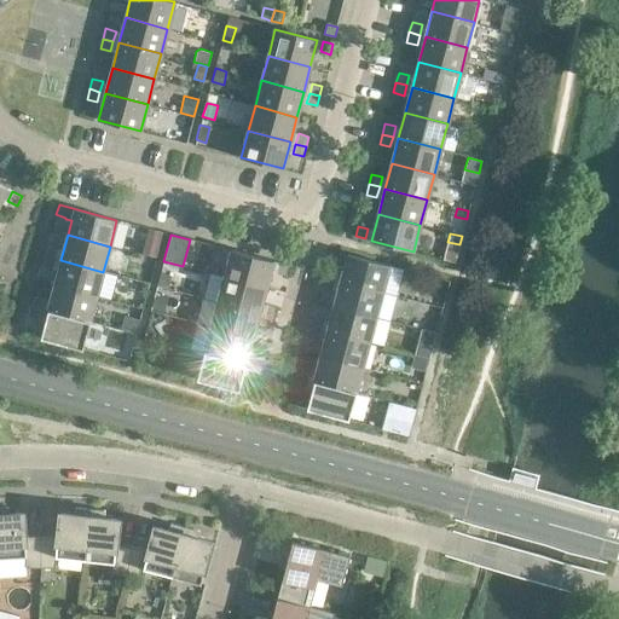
[(145,242),(142,254),(156,258),(160,246),(145,242)]
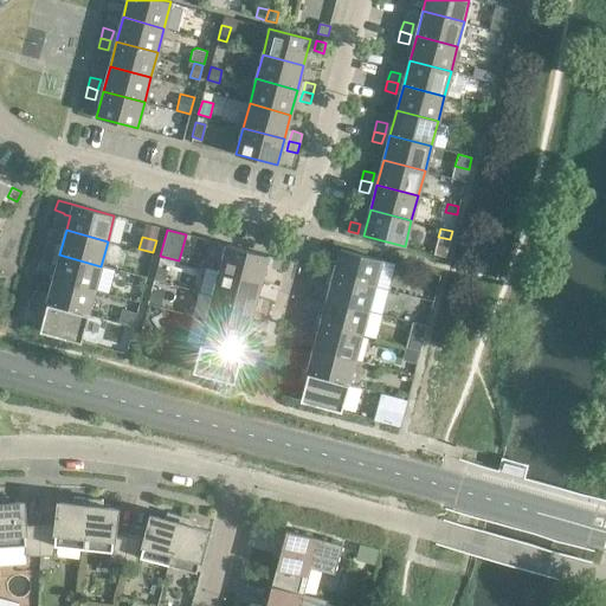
[(46,240),(44,251),(55,253),(57,244),(46,240)]
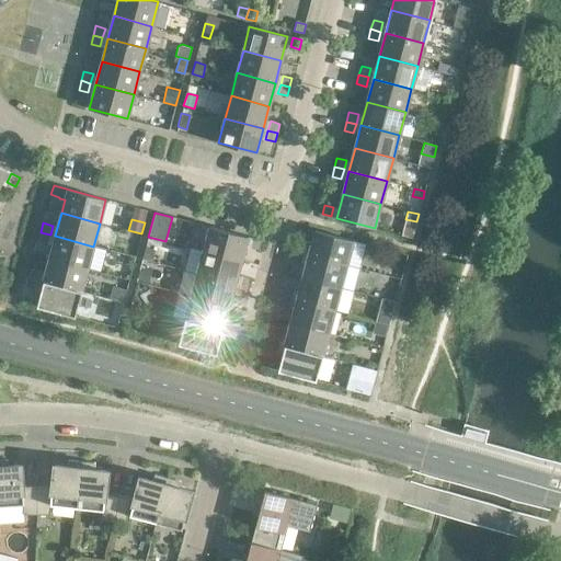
[(248,237),(209,227),(203,251),(241,261),(248,237)]
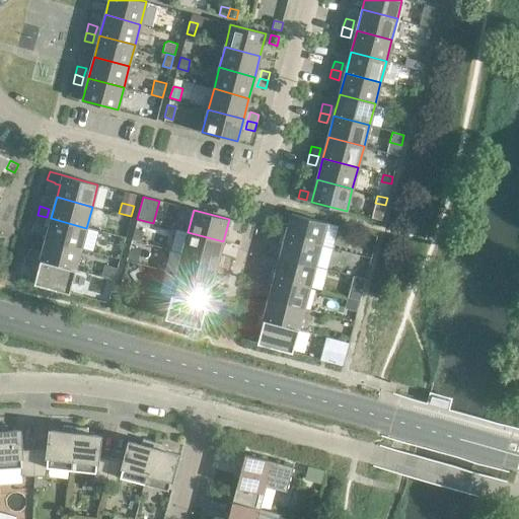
[(326,222),(291,213),(285,235),(320,244),(326,222)]
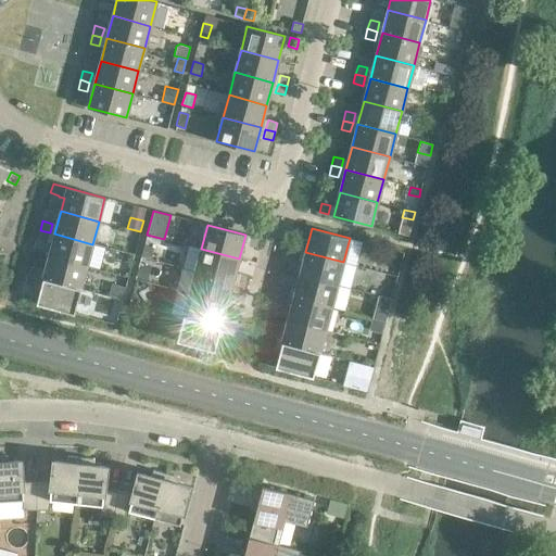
[(50,232),(40,230),(38,239),(47,241),(50,232)]
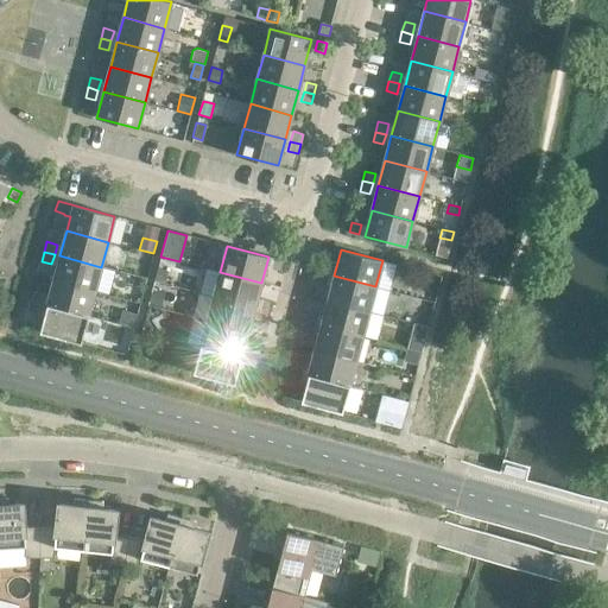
[(101,267),(59,255),(54,280),(95,291),(101,267)]
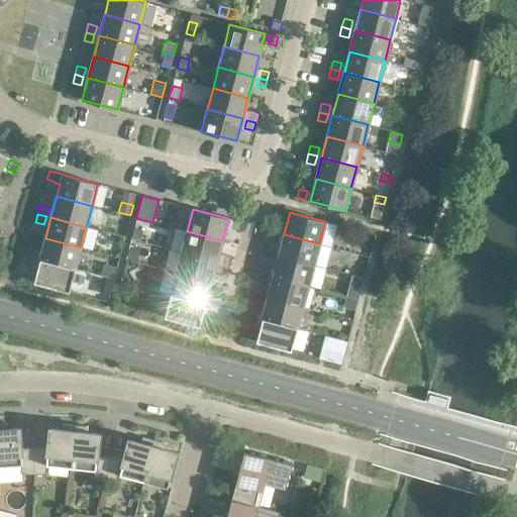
[(239,230),(241,221),(232,219),(230,228),(239,230)]
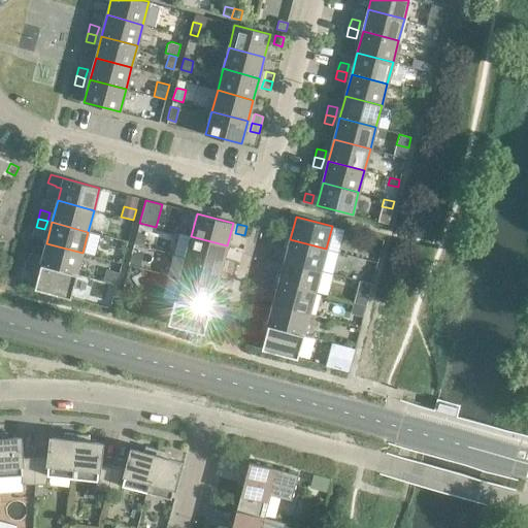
[(278,227),(276,236),(286,238),(288,229),(278,227)]
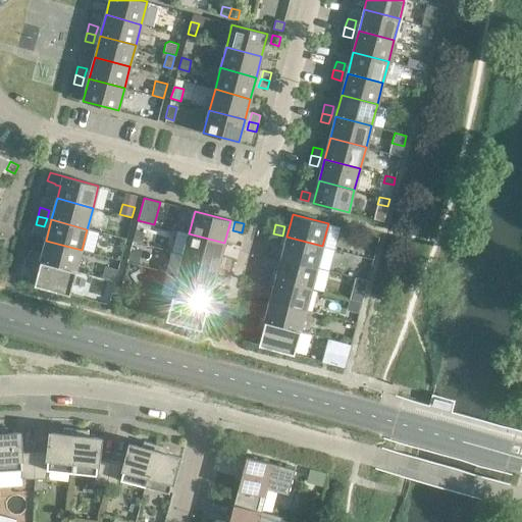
[(136,229),(133,241),(142,243),(145,232),(136,229)]
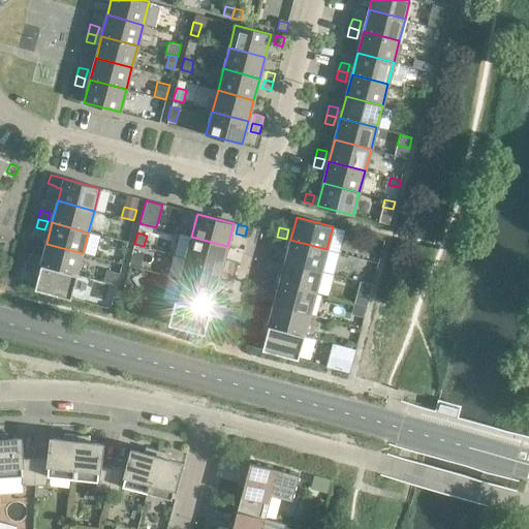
[(227,246),(191,237),(185,258),(221,268),(227,246)]
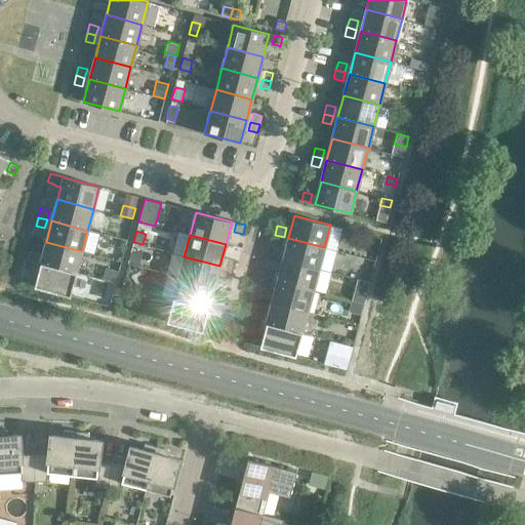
[(284,237),(275,235),(273,243),(281,245),(284,237)]
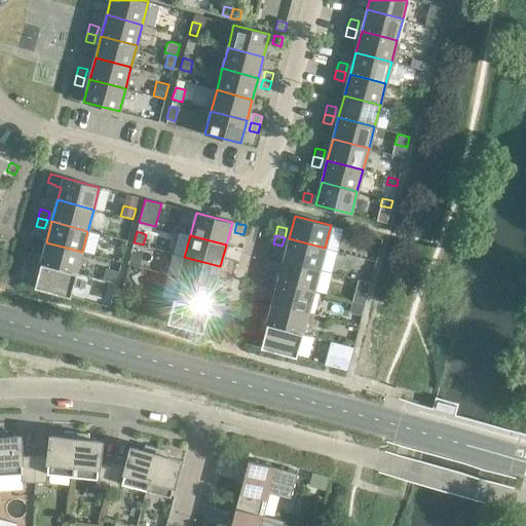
[(325,248),(289,238),(284,261),(318,270),(325,248)]
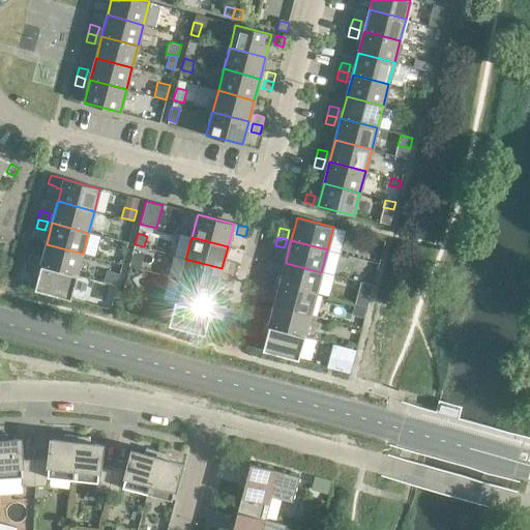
[(83,254),(47,244),(40,266),(77,275),(83,254)]
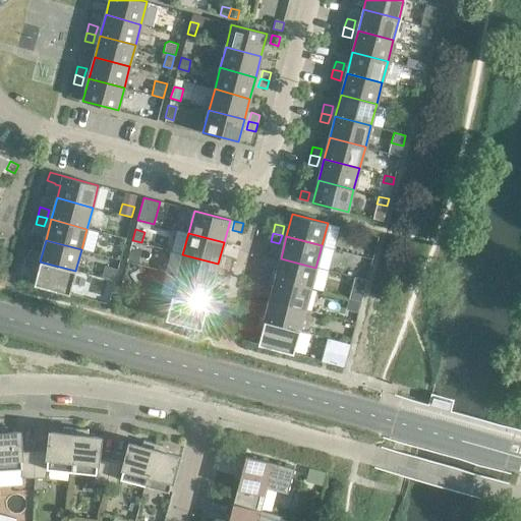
[(138,262),(142,247),(131,244),(127,258),(138,262)]
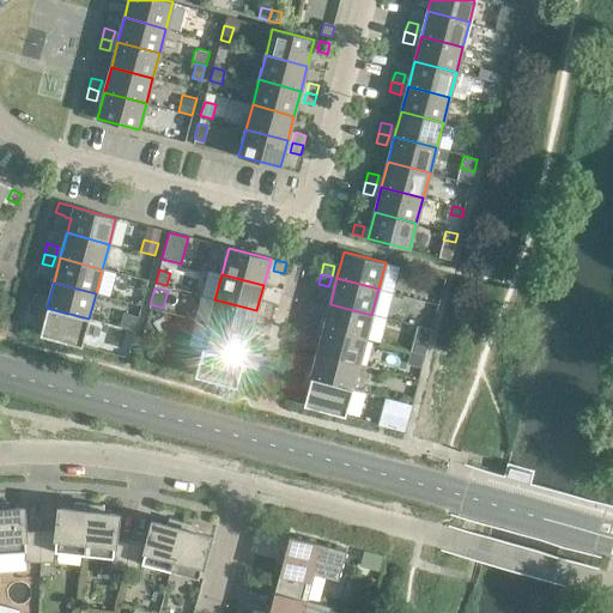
[(34,293),(31,304),(42,307),(44,297),(34,293)]
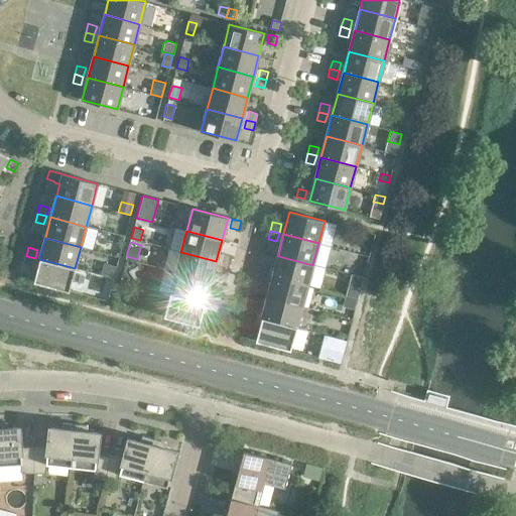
[(216,261),(180,252),(175,272),(211,282),(216,261)]
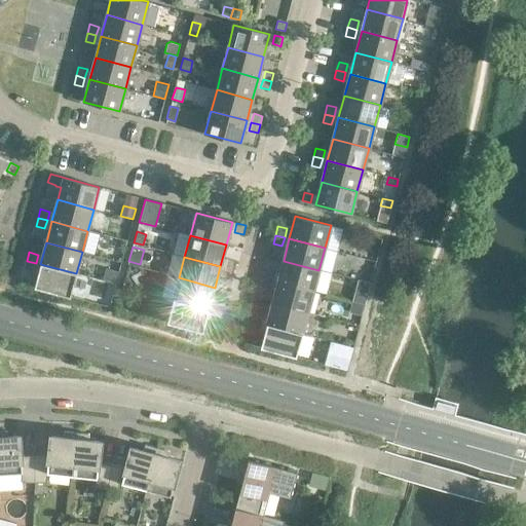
[(227,259),(225,267),(233,269),(236,261),(227,259)]
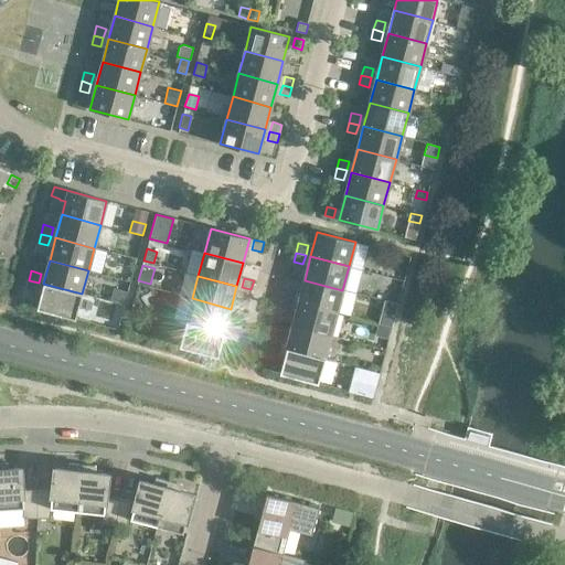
[(39,283),(29,280),(27,289),(35,291),(39,283)]
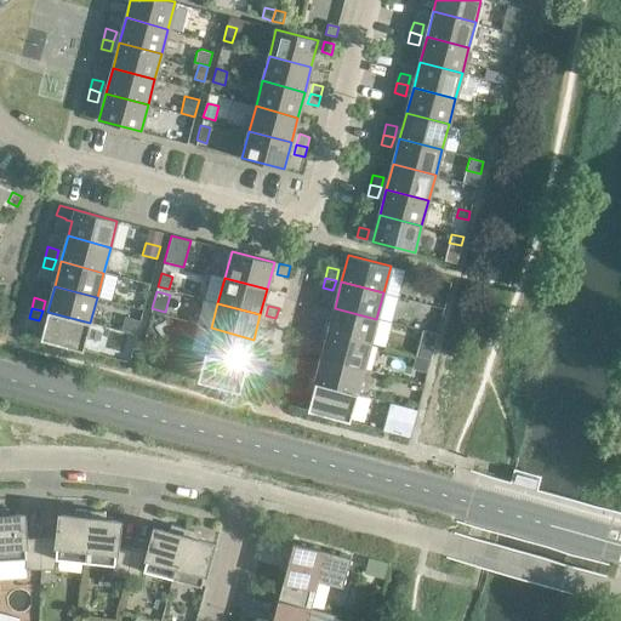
[(376,319),(335,308),(328,332),(370,343),(376,319)]
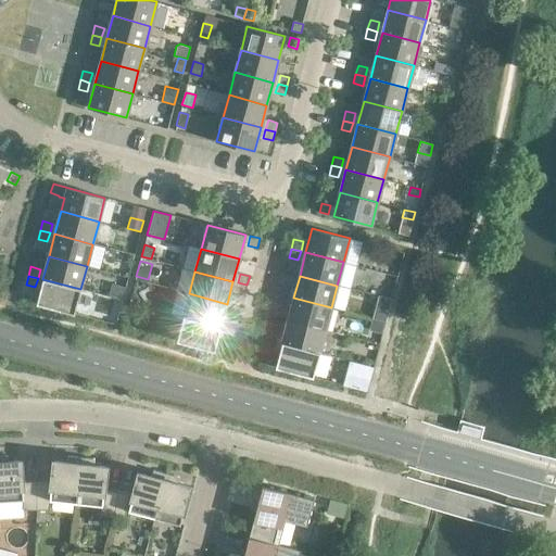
[(80,289),(42,279),(36,303),(74,313),(80,289)]
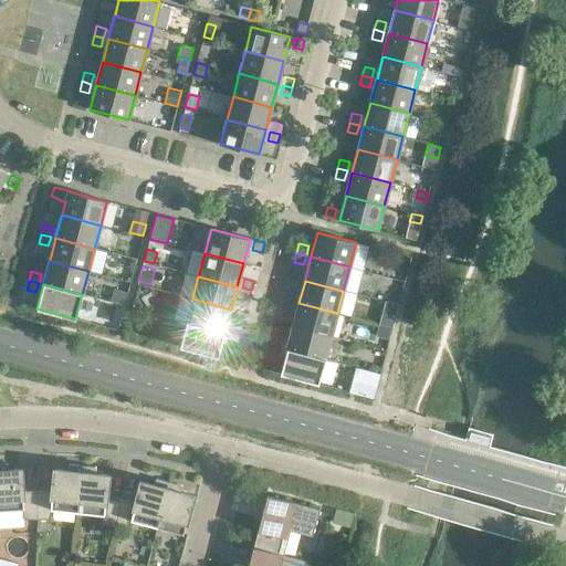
[(128,290),(114,286),(111,299),(125,303),(128,290)]
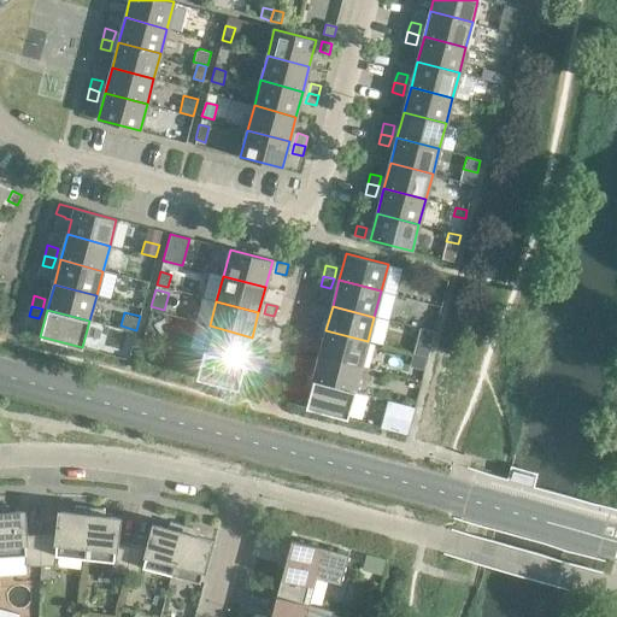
[(274,316),(264,313),(262,323),(271,327),(274,316)]
